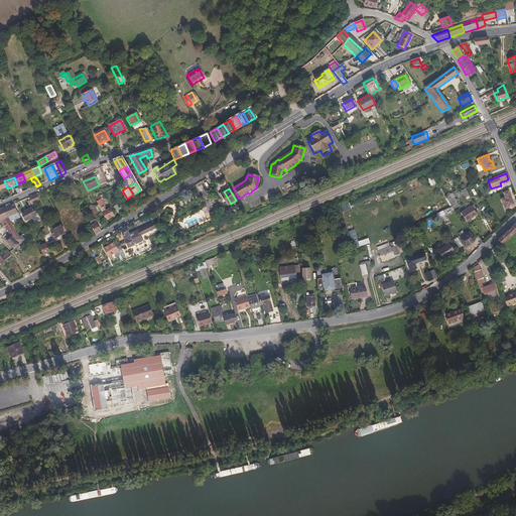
[(226,207),(231,204),(224,191),(220,195),(226,207)]
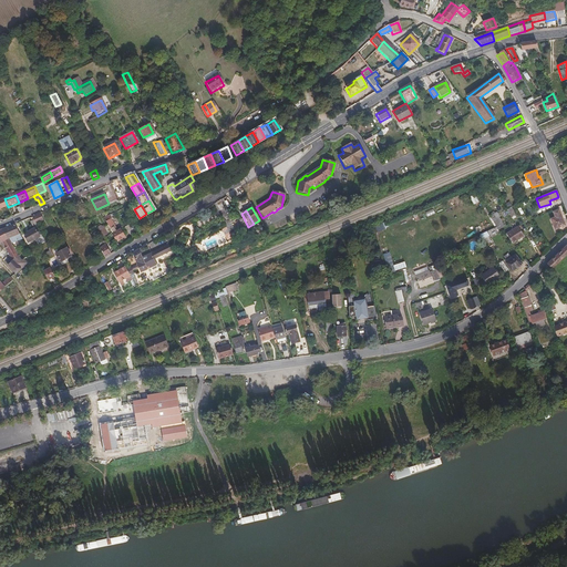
[(550,219),(555,229),(565,226),(558,210),(553,213),(555,218),(550,219)]
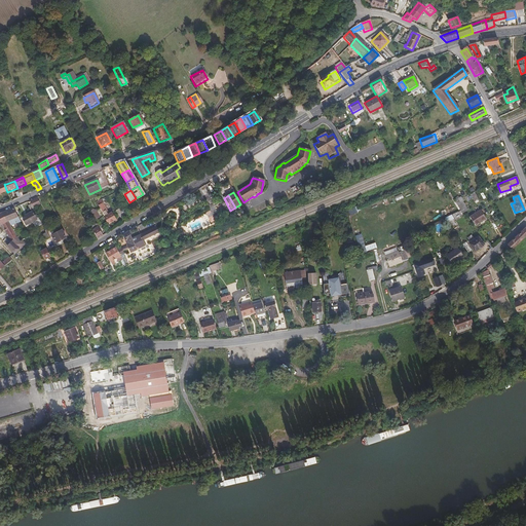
[(31,205),(33,208),(40,204),(37,198),(30,201),(31,205)]
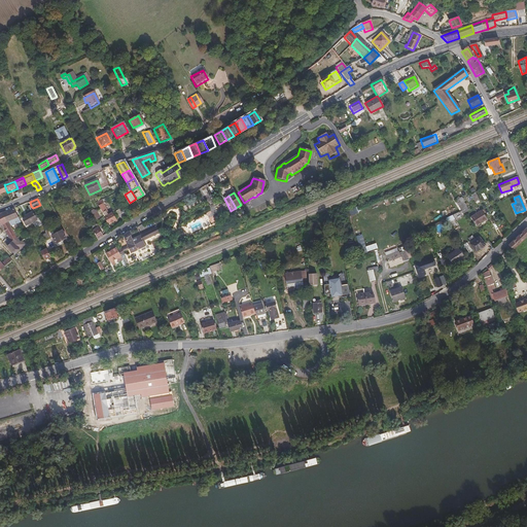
[(459,200),(458,199),(454,201),(455,202),(457,201),(465,213),(468,212),(460,199),(459,200)]
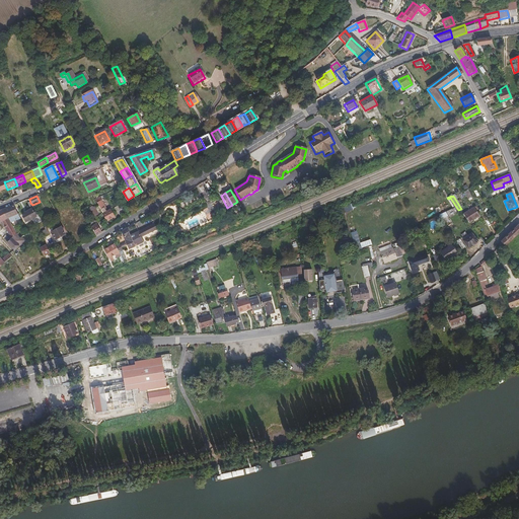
[(101,201),(96,203),(102,214),(102,215),(105,222),(114,217),(110,210),(107,212),(101,201)]
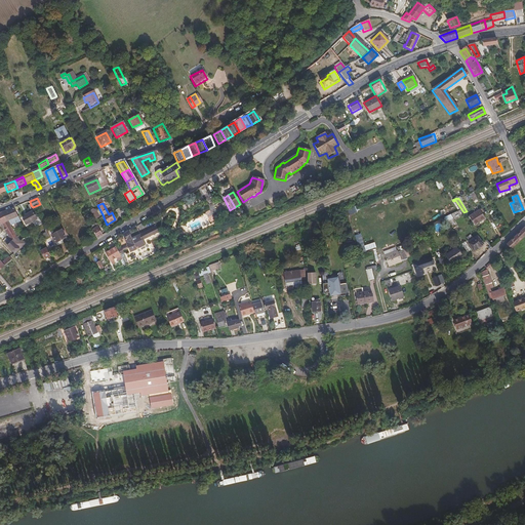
[(18,217),(13,208),(3,213),(8,223),(9,221),(18,217)]
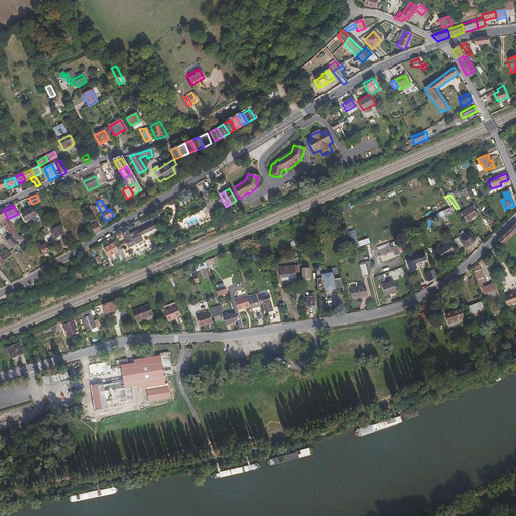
[(460,214),(466,222),(476,216),(471,207),(460,214)]
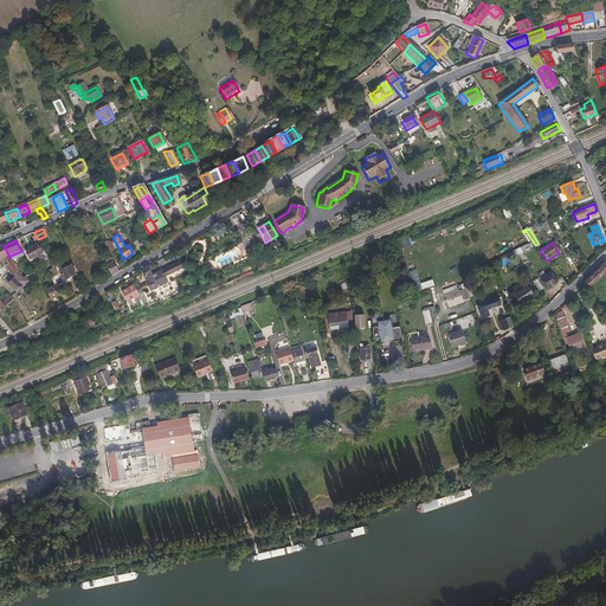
[(42,252),(38,245),(33,247),(34,250),(27,253),(30,259),(42,252)]
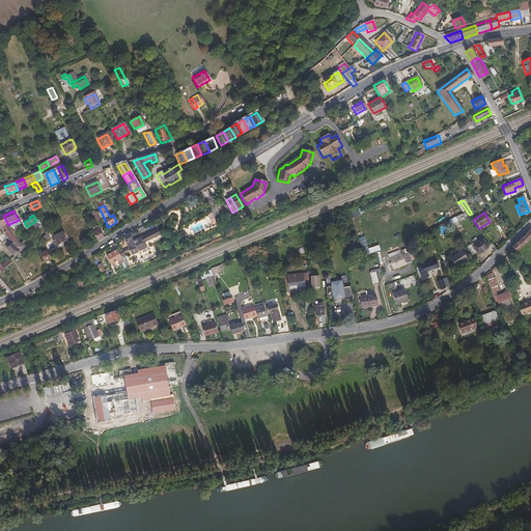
[(0,227),(1,227),(11,243),(17,240),(8,225),(3,216),(0,217),(0,227)]
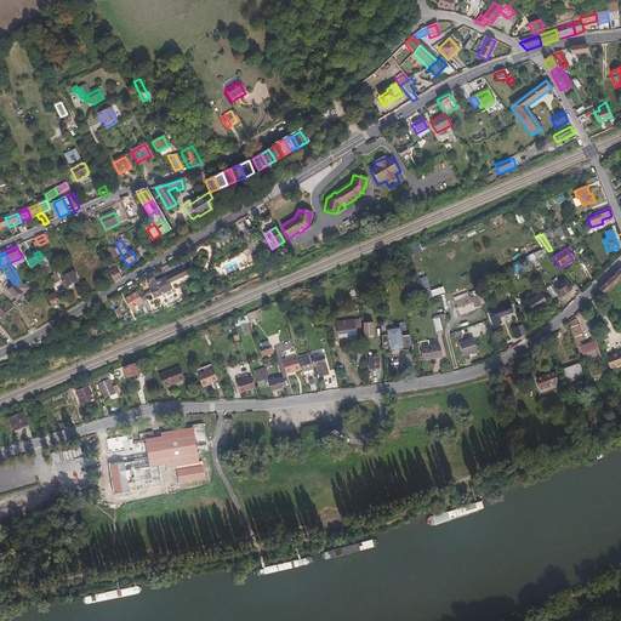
[(417,269),(425,267),(420,255),(412,257),(417,269)]
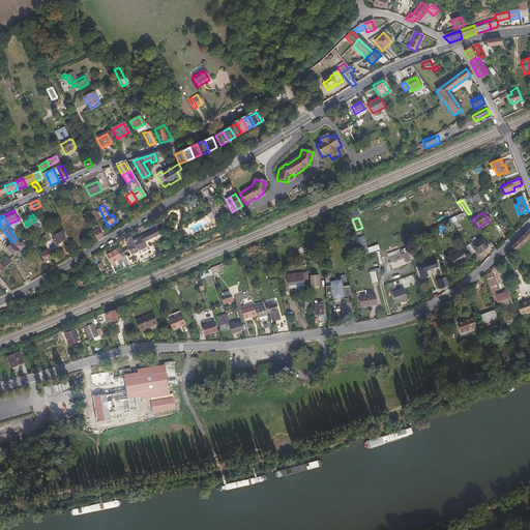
[(19,219),(9,224),(11,229),(21,225),(20,222),(19,219)]
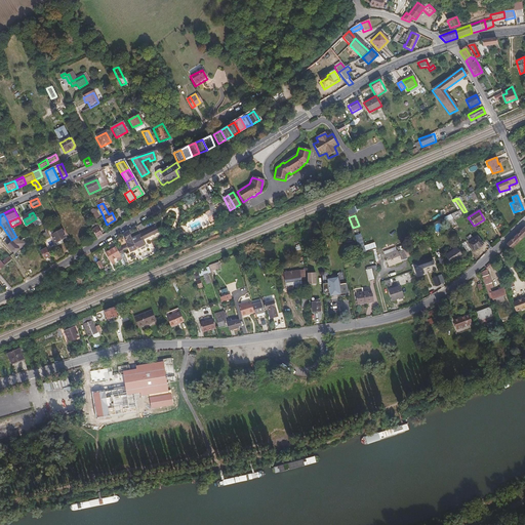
[(92,229),(91,230),(96,239),(106,234),(102,227),(98,229),(97,228),(93,230),(92,229)]
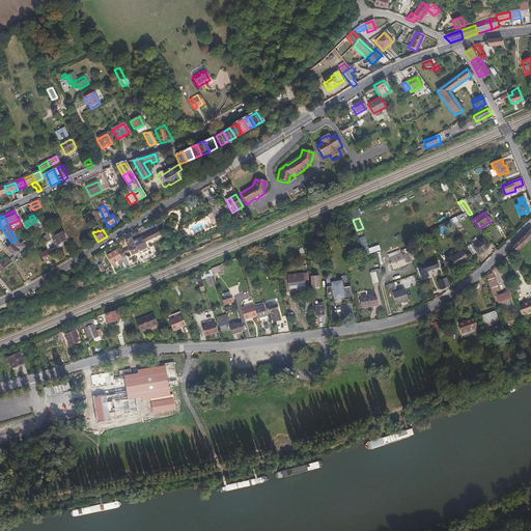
[(145,244),(161,236),(158,230),(142,236),(145,244)]
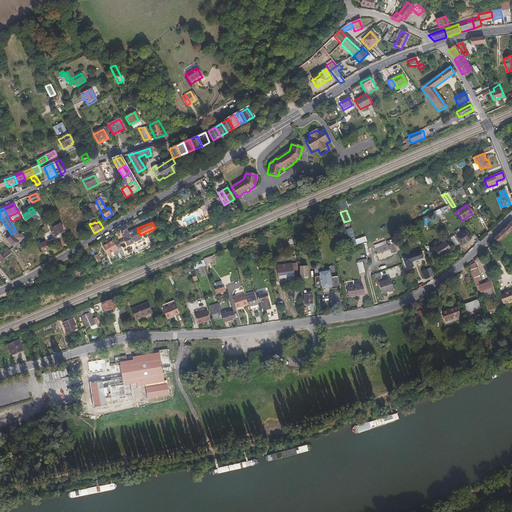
[(494,238),(497,242),(511,228),(511,222),(494,238)]
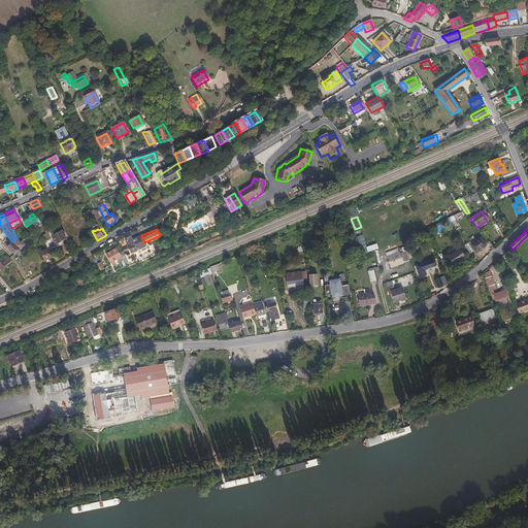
[(62,241),(66,239),(62,231),(52,237),(58,248),(63,244),(62,241)]
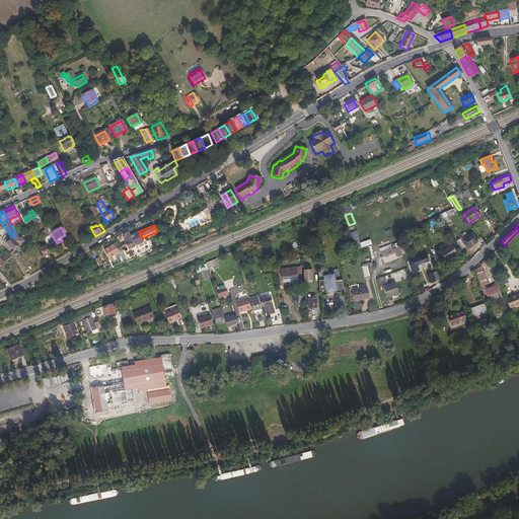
[(129,250),(135,247),(135,246),(130,237),(127,229),(123,232),(125,237),(123,238),(129,250)]
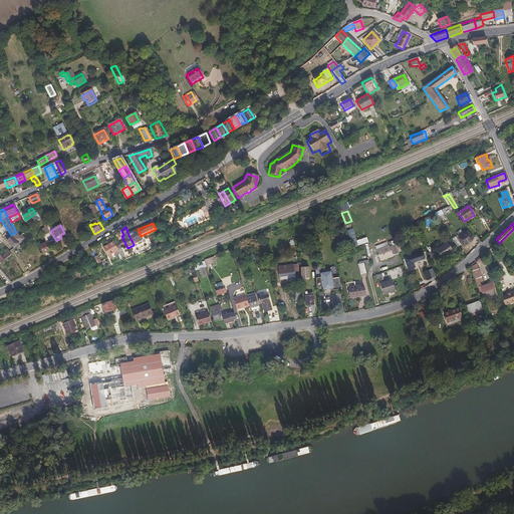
[(129,235),(134,244),(141,241),(137,231),(129,235)]
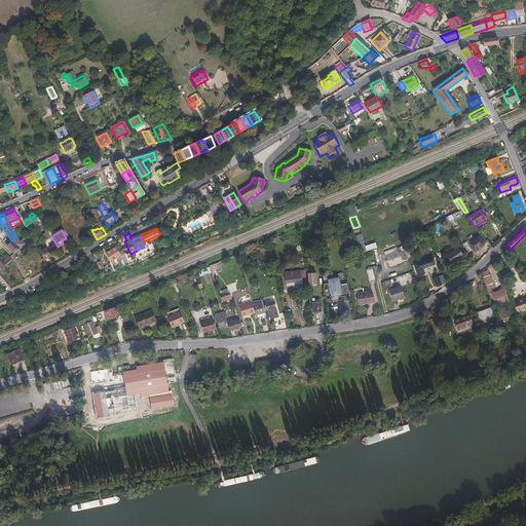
[(17,239),(16,237),(11,240),(11,241),(11,242),(7,247),(14,255),(20,251),(19,250),(20,248),(20,242),(17,239)]
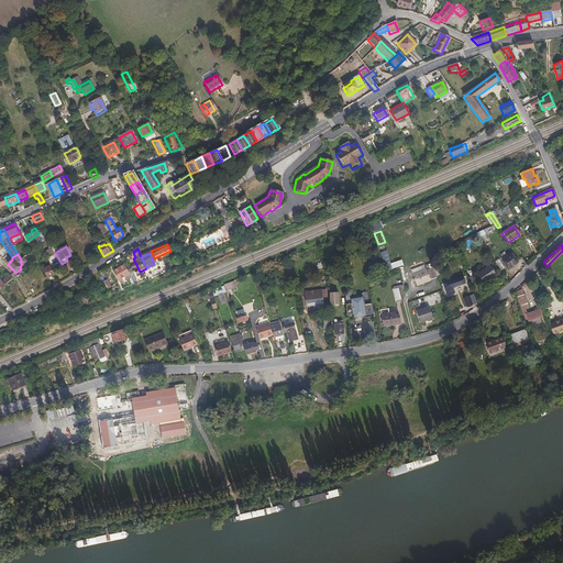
[(388,272),(404,266),(401,261),(390,264),(387,254),(383,256),(388,272)]
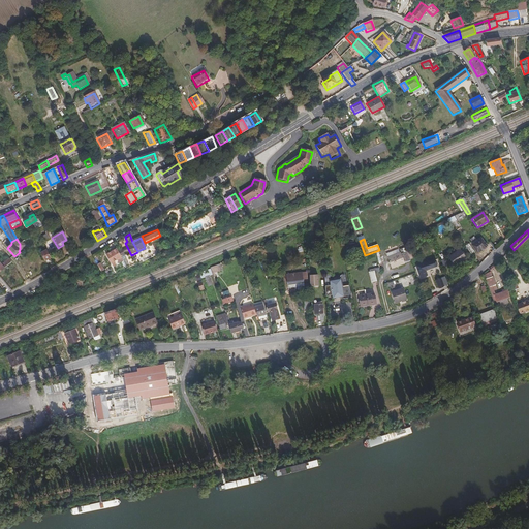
[(472,246),(479,255),(488,249),(480,240),(472,246)]
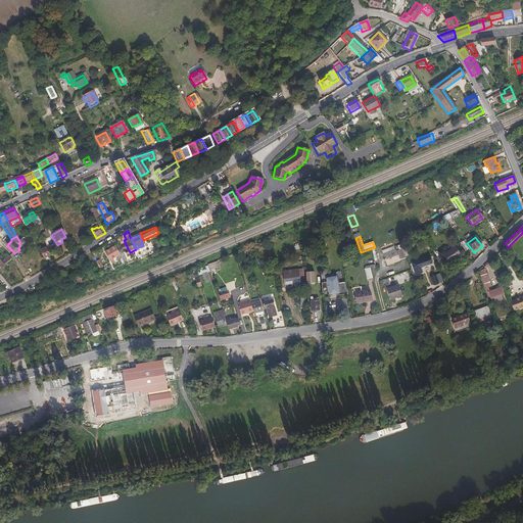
[(456,246),(455,244),(443,253),(444,255),(456,246)]
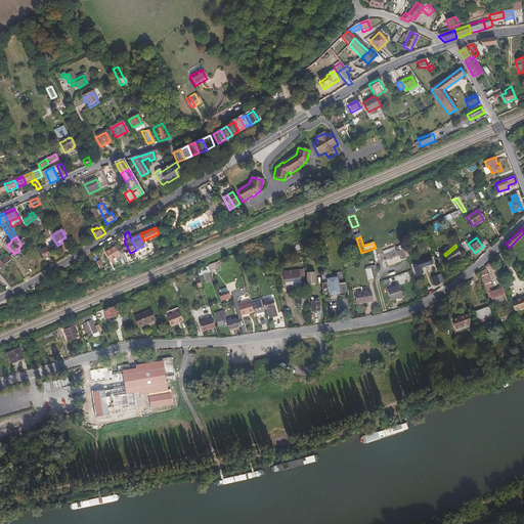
[(464,255),(456,247),(445,256),(452,264),(464,255)]
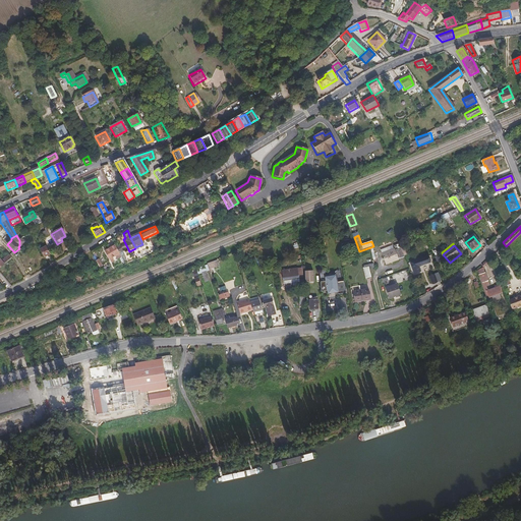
[(111,264),(121,257),(115,246),(105,251),(111,264)]
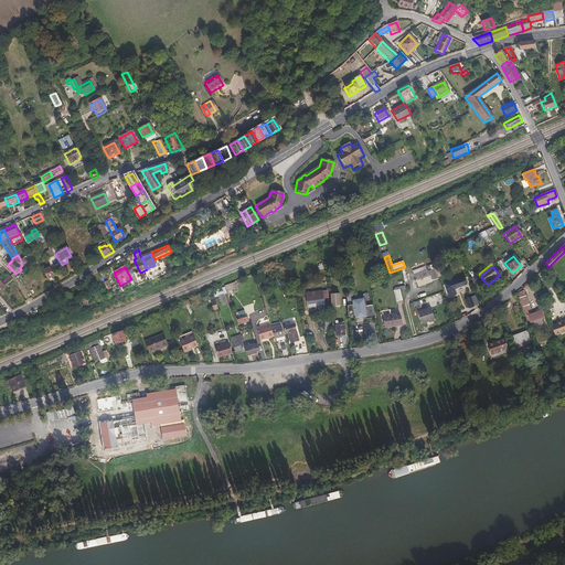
[(54,276),(50,268),(44,270),(49,279),(54,276)]
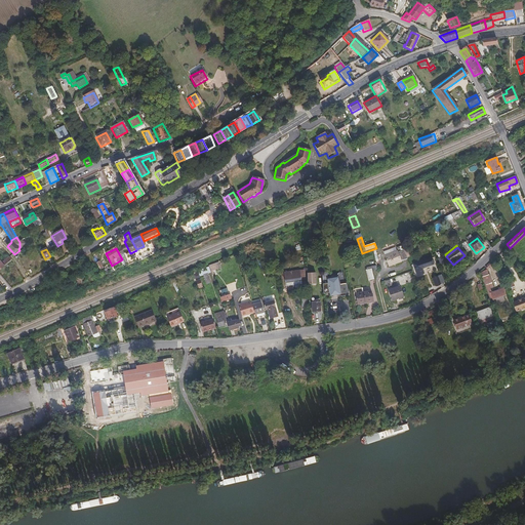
[(387,258),(390,269),(403,264),(399,253),(387,258)]
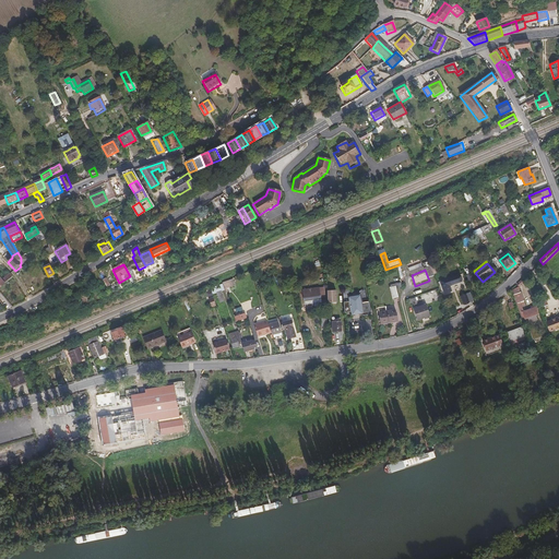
[(442,287),(447,299),(453,296),(451,292),(464,286),(461,280),(442,287)]
